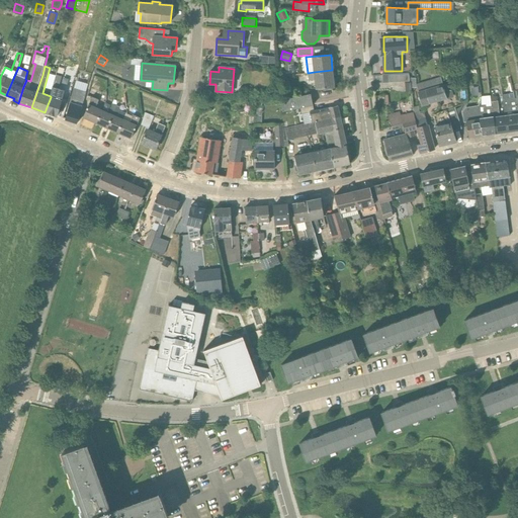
[(316,88),(334,87),(332,70),(314,72),(308,73),(309,81),(315,80),(316,88)]
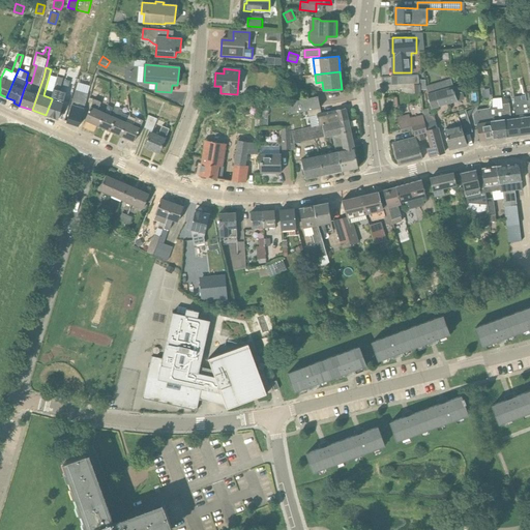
[(58,100),(61,91),(65,76),(62,75),(58,74),(52,98),(52,99),(46,115),(58,119),(62,110),(64,102),(58,100)]
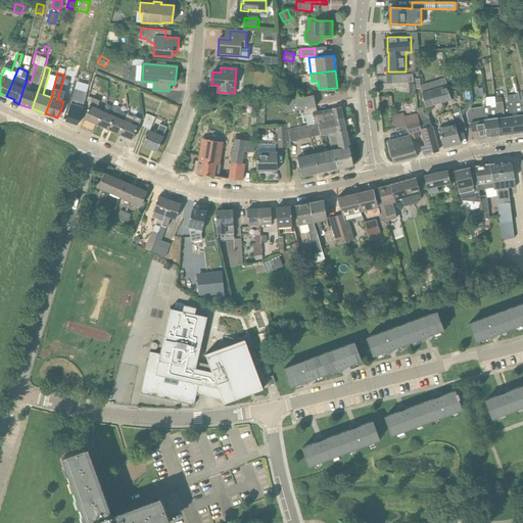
[(435,89),(423,93),(427,106),(458,98),(454,84),(447,86),(446,85),(435,89)]
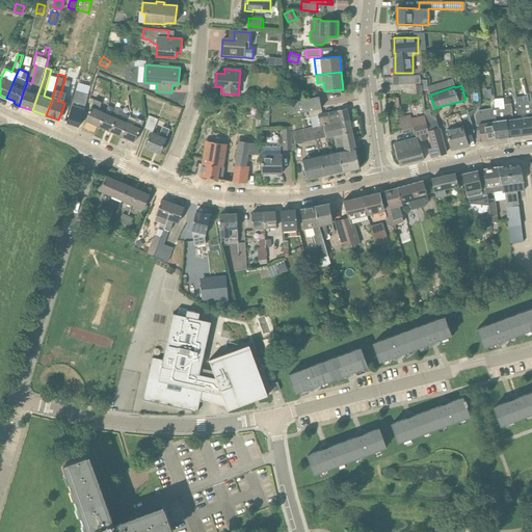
[(84,109),(88,96),(89,90),(85,89),(78,86),(73,105),(70,112),(67,123),(79,127),(82,116),(84,109)]
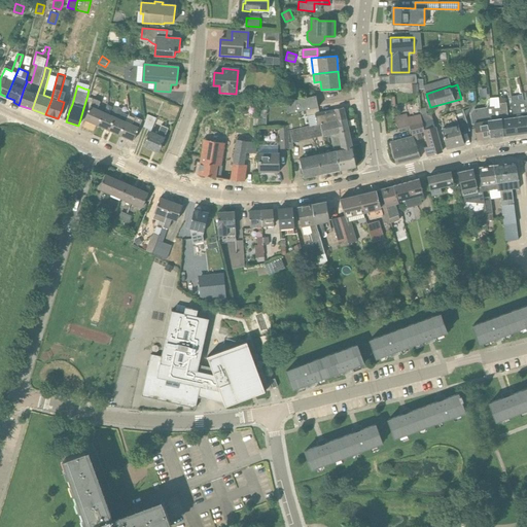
[(287,113),(301,110),(318,107),(316,96),(286,101),(287,113)]
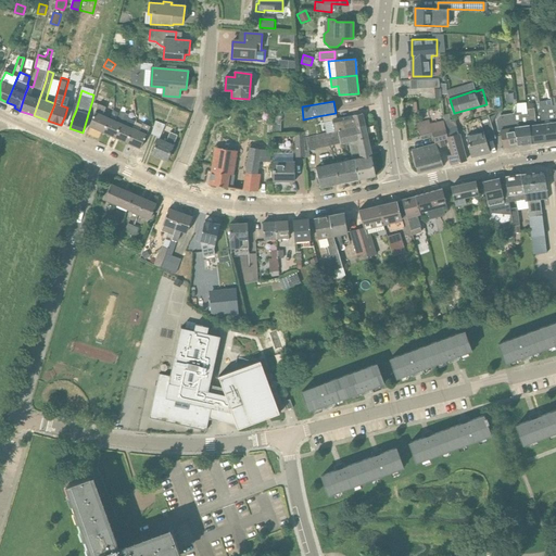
[(544,141),(555,139),(555,133),(552,106),(547,105),(546,101),(539,102),(542,125),(544,141)]
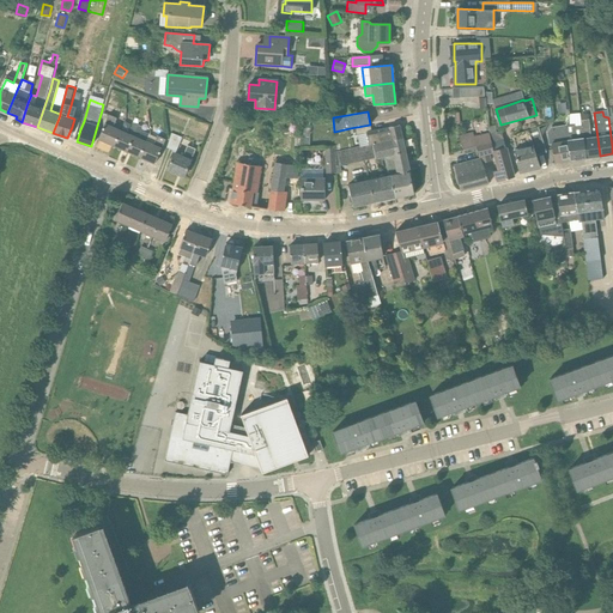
[(600,156),(598,138),(592,138),(588,114),(581,115),(581,119),(581,122),(582,126),(583,132),(583,138),(586,158),(600,156)]
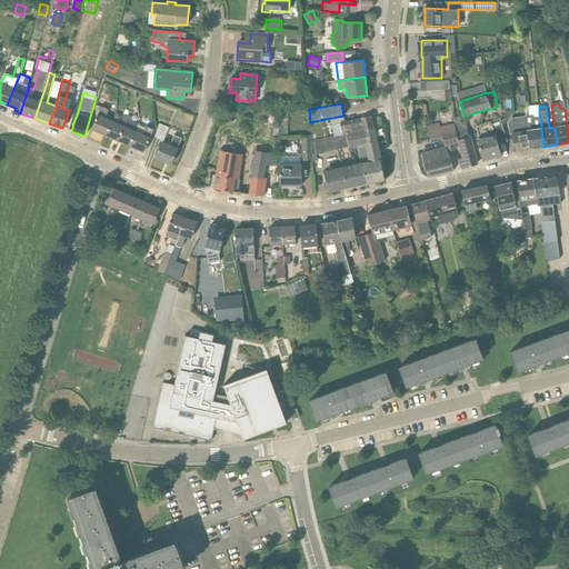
[(106,136),(112,121),(105,118),(109,110),(102,107),(99,115),(98,115),(96,119),(91,129),(106,136)]
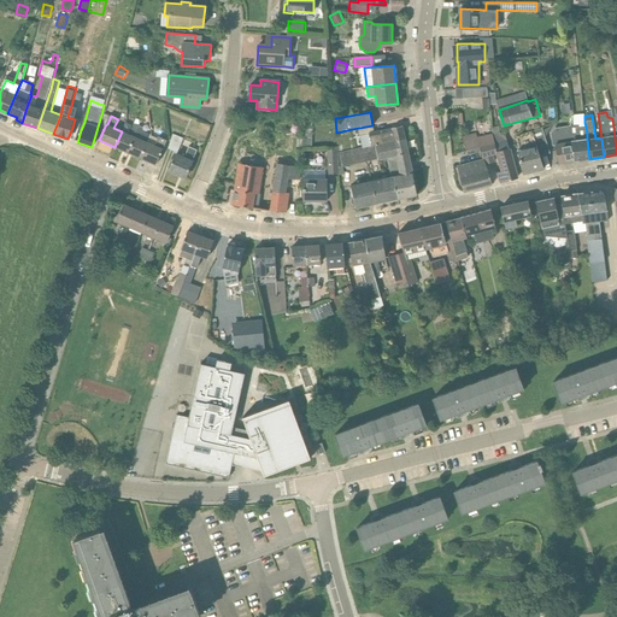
[(134,123),(129,134),(122,131),(115,147),(128,152),(139,125),(134,123)]
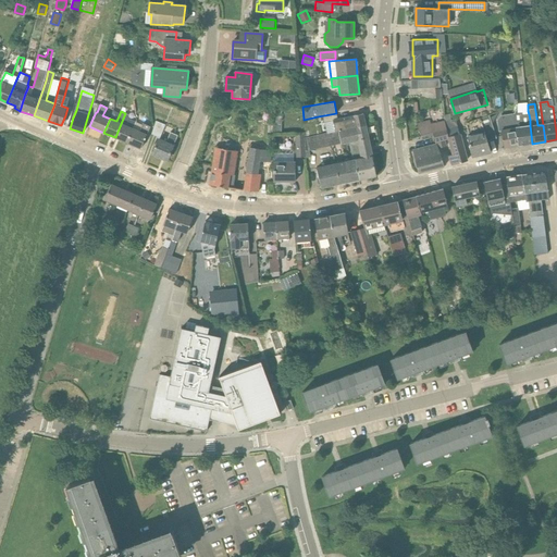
[(127,143),(133,128),(124,124),(125,122),(127,122),(131,115),(125,113),(115,137),(127,143)]
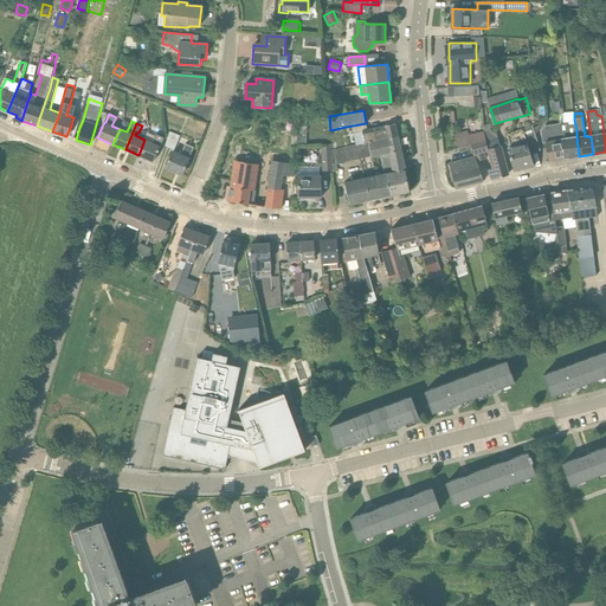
[(355,146),(379,141),(398,137),(395,124),(367,129),(366,123),(346,127),(347,134),(353,133),(355,146)]
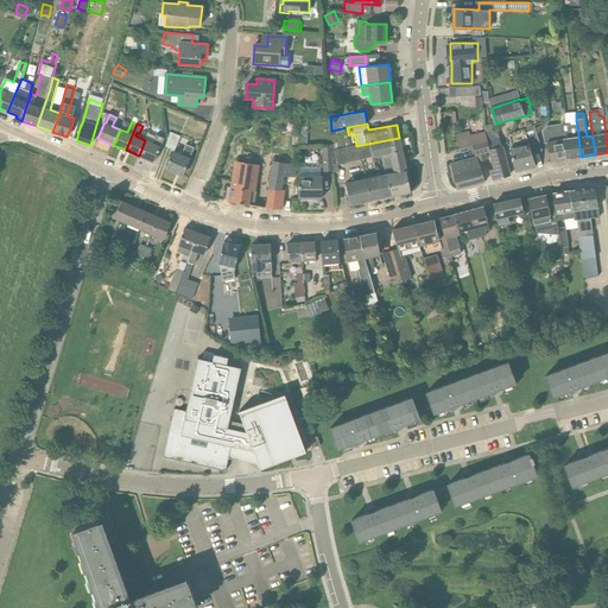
[(581,157),(578,137),(578,131),(577,125),(569,126),(569,124),(561,125),(565,159),(581,157)]
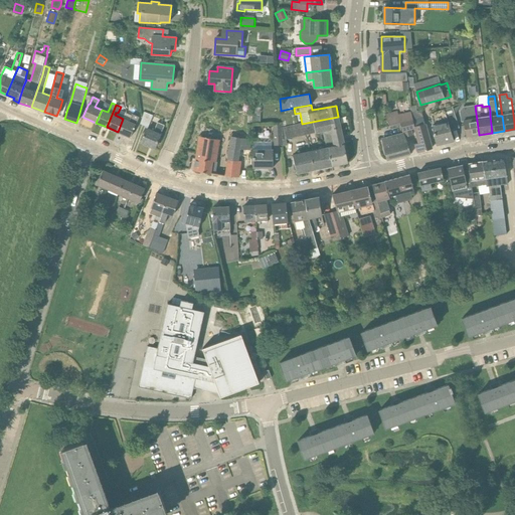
[(479,135),(475,106),(462,108),(460,112),(462,122),(464,121),(466,137),(479,135)]
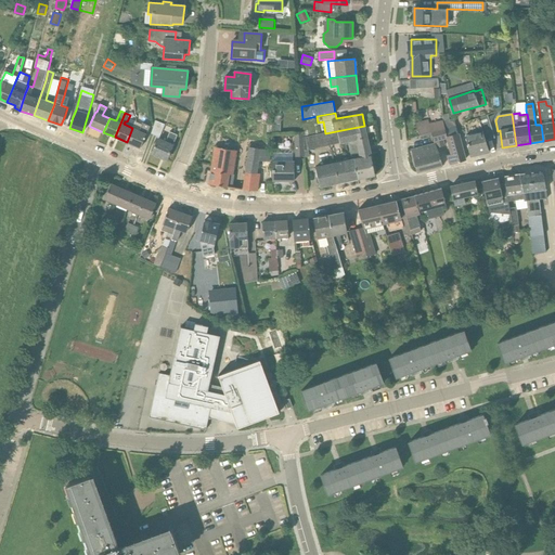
[(478,118),(482,130),(486,141),(493,138),(486,115),(478,118)]
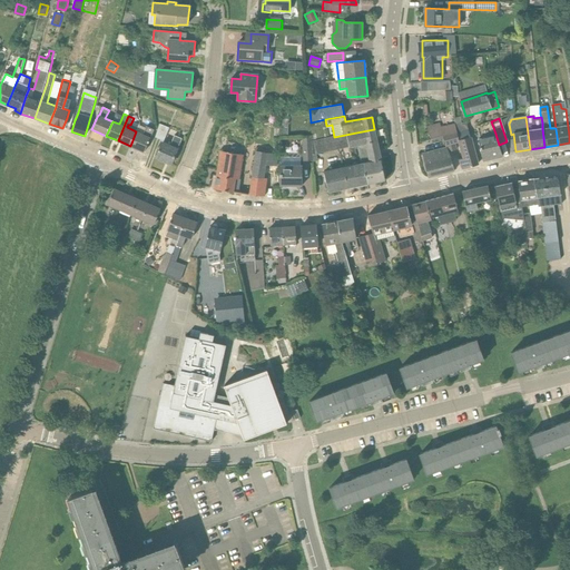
[(455,125),(459,137),(459,140),(470,137),(467,121),(461,123),(455,125)]
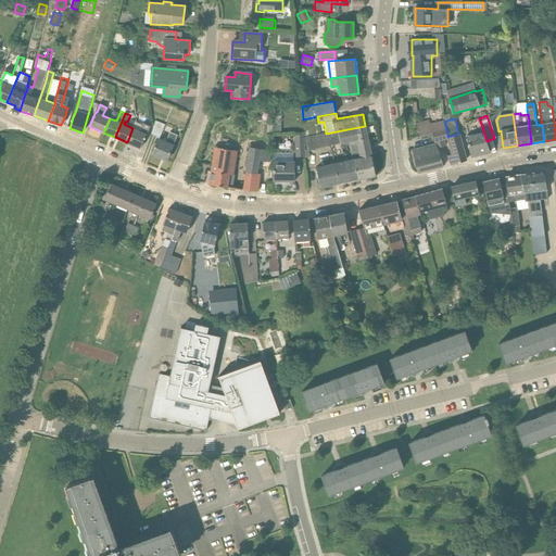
[(490,152),(487,141),(483,130),(479,118),(465,123),(468,136),(466,136),(471,156),(490,152)]
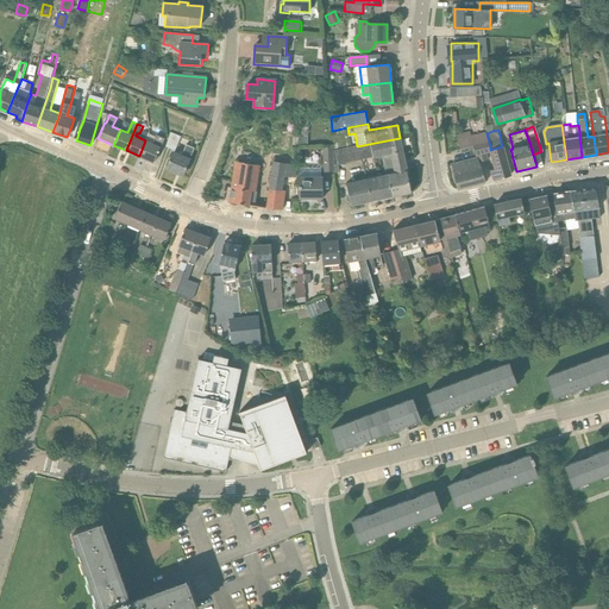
[(460,149),(473,145),(475,150),(476,156),(487,154),(490,152),(489,150),(490,150),(490,146),(487,133),(485,132),(471,136),(470,131),(458,135),(460,149)]
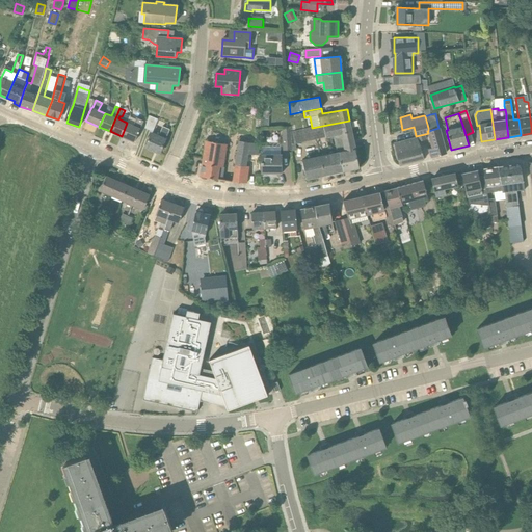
[(153,132),(158,120),(149,115),(144,128),(153,132)]
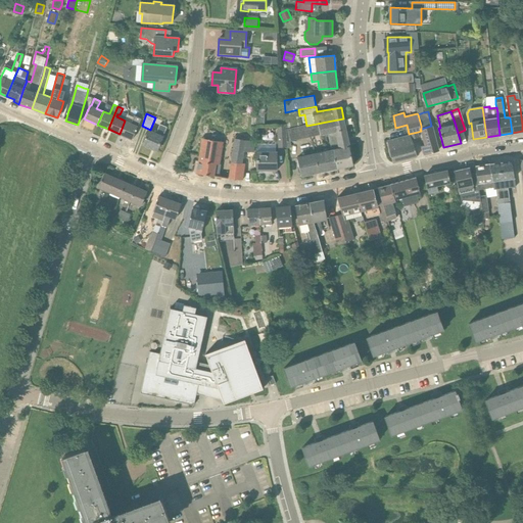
[(136,131),(138,127),(141,119),(134,115),(131,124),(125,121),(120,134),(132,140),(136,131)]
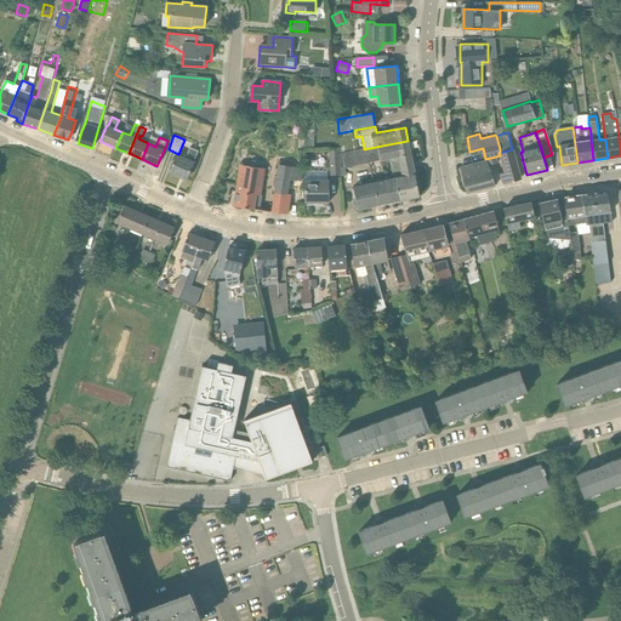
[(391,158),(400,157),(404,177),(397,178),(400,200),(420,197),(408,141),(388,144),(391,158)]
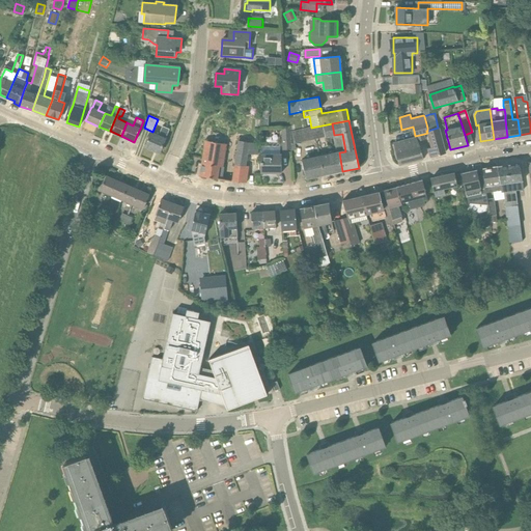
[(145,146),(160,152),(170,130),(163,127),(158,136),(151,133),(145,146)]
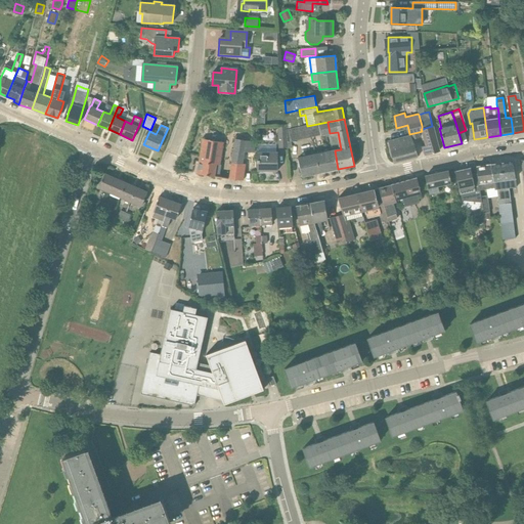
[(286,125),(278,125),(279,148),(288,147),(286,125)]
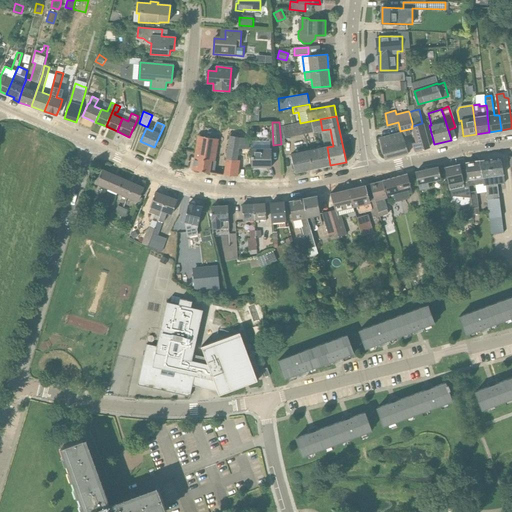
[(428,146),(422,123),(412,126),(411,126),(412,128),(416,143),(412,144),(415,151),(429,148),(428,146)]
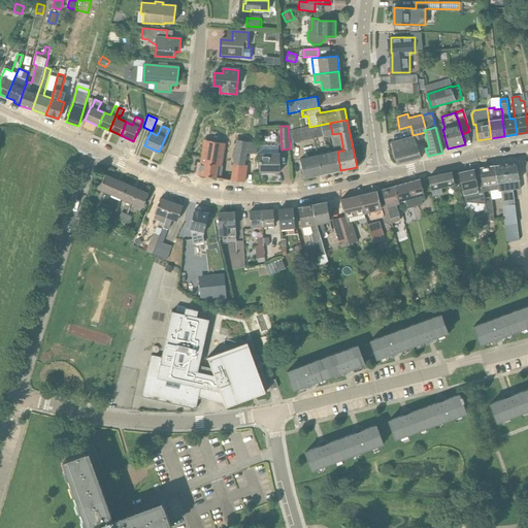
[(420,158),(416,141),(414,136),(392,142),(397,164),(420,158)]
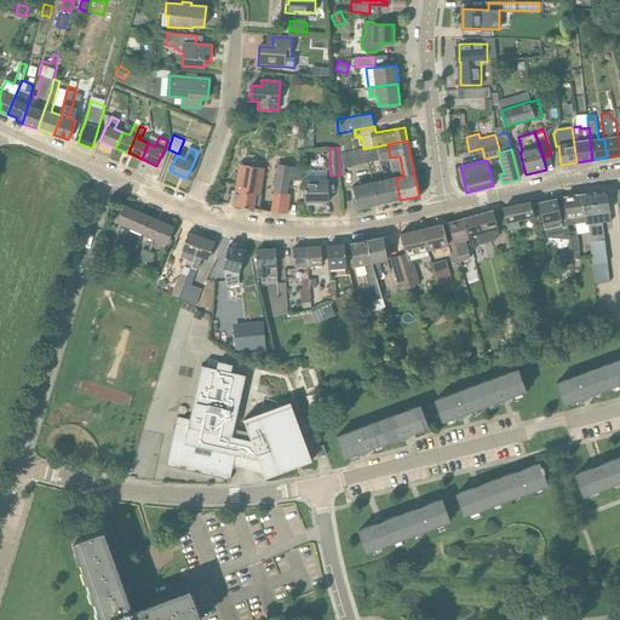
[(259,195),(264,168),(240,165),(234,206),(253,208),(256,195),(259,195)]
